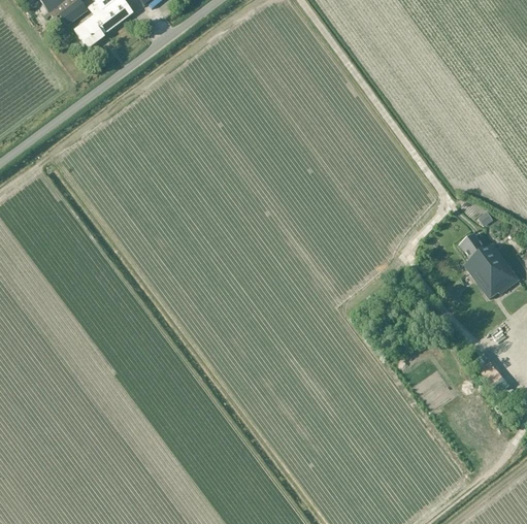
[(38,0),(50,13),(52,17),(58,13),(66,24),(87,9),(79,0),(38,0)]
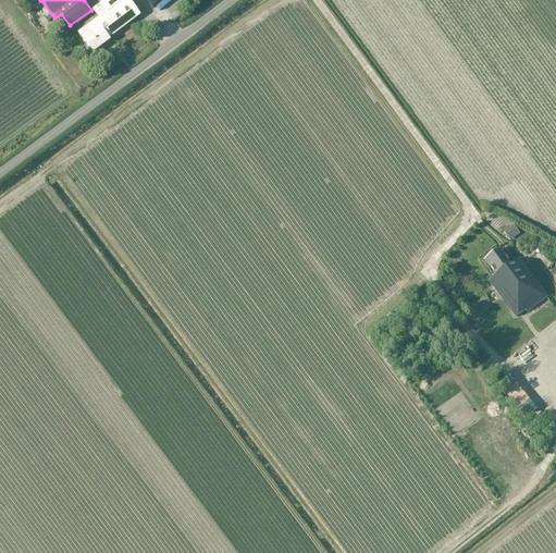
[(104,9),(77,29),(91,50),(109,38),(107,36),(138,12),(128,0),(99,0),(99,1),(104,9)]
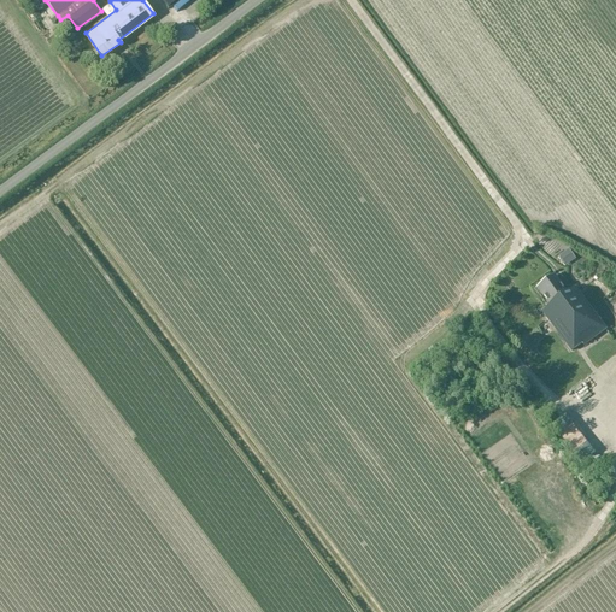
[(35,11),(29,15),(40,29),(47,23),(41,16),(40,17),(35,11)]
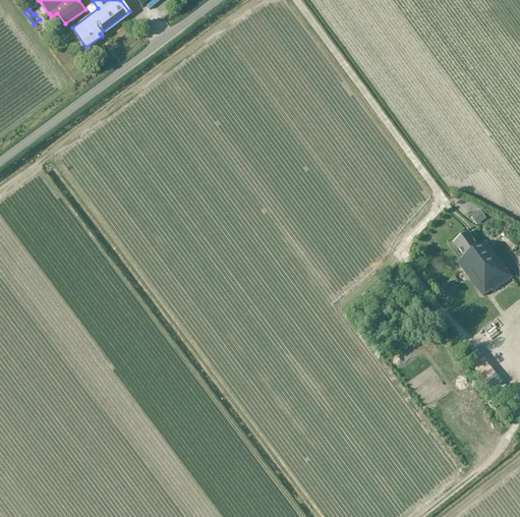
[(479,219),(484,215),(479,208),(474,211),(479,219)]
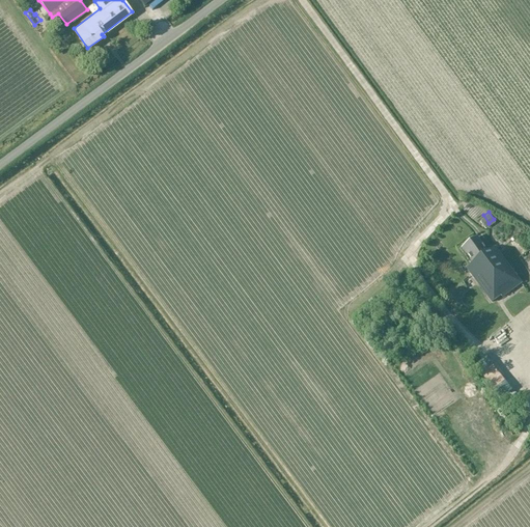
[(471,260),(466,265),(491,299),(492,298),(493,298),(499,293),(500,294),(520,280),(494,245),(487,250),(475,234),(461,245),(471,260)]
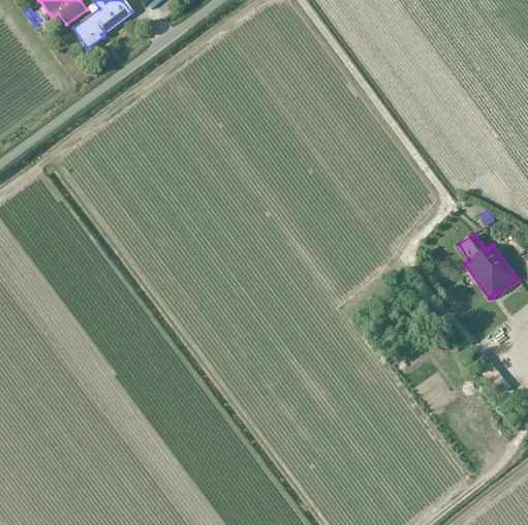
[(510,389),(514,387),(506,375),(503,377),(510,389)]
